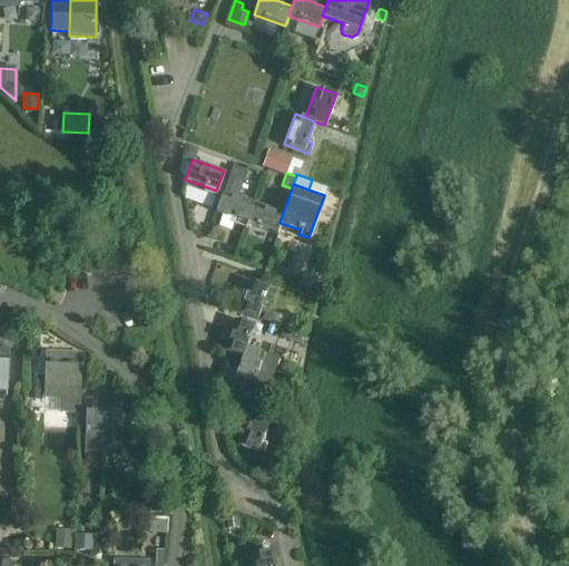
[(216,211),(246,222),(254,202),(223,191),(216,211)]
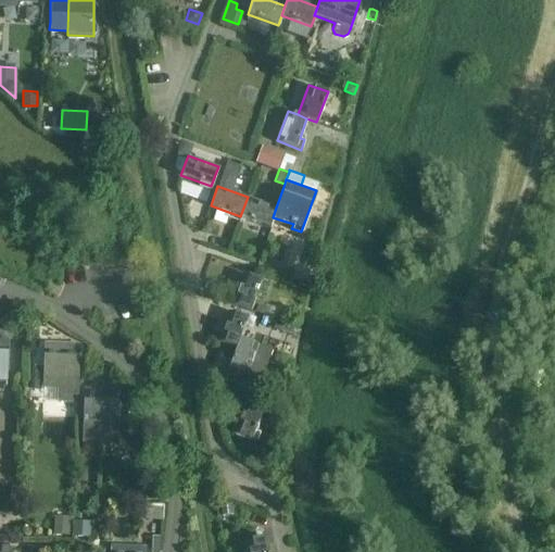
[(248,197),(240,216),(269,227),(273,217),(276,208),(248,197)]
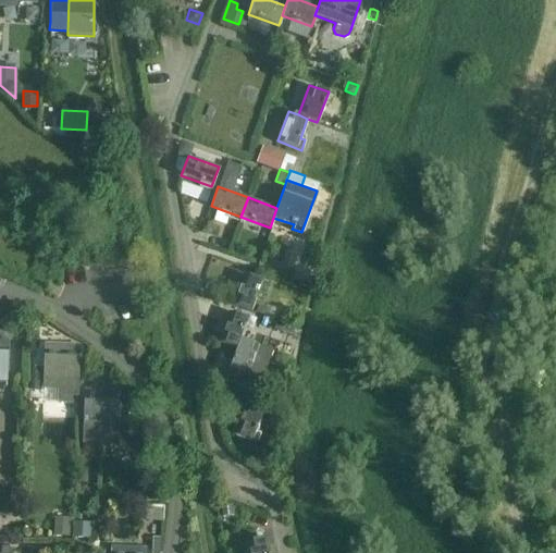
[(254,302),(261,280),(242,272),(231,303),(250,310),(254,302)]
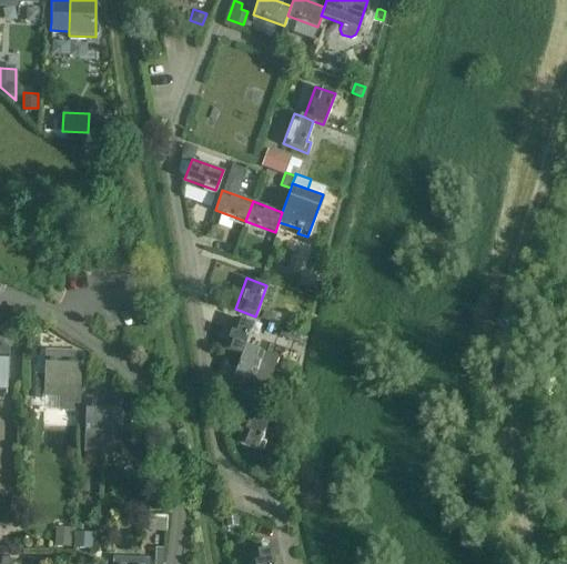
[(259,308),(255,316),(280,325),(283,315),(259,308)]
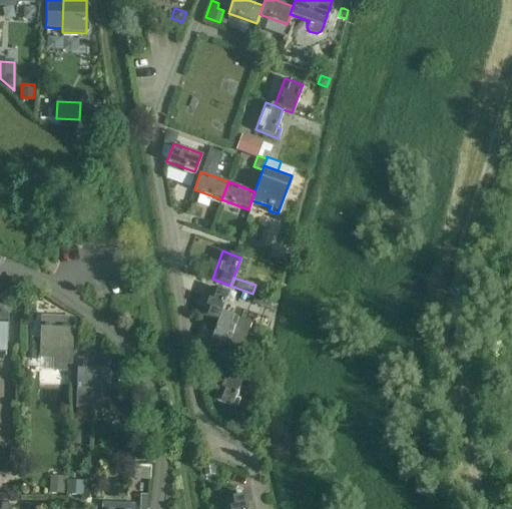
[(199,314),(217,320),(217,321),(220,311),(221,311),(228,292),(210,286),(199,314)]
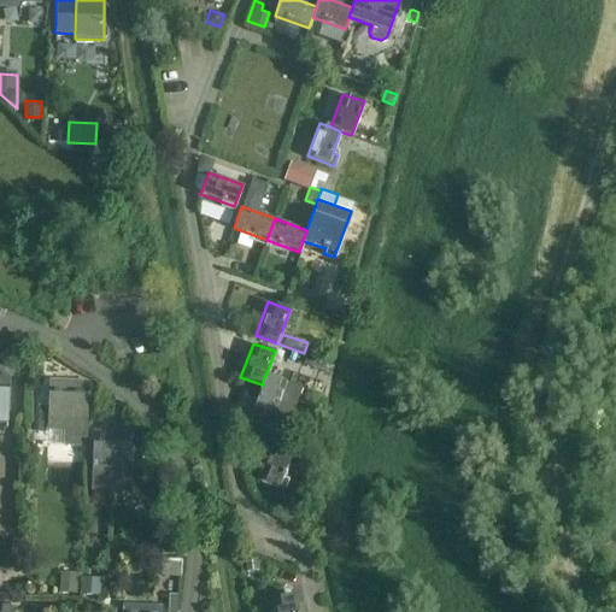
[(314,363),(309,377),(320,381),(324,366),(314,363)]
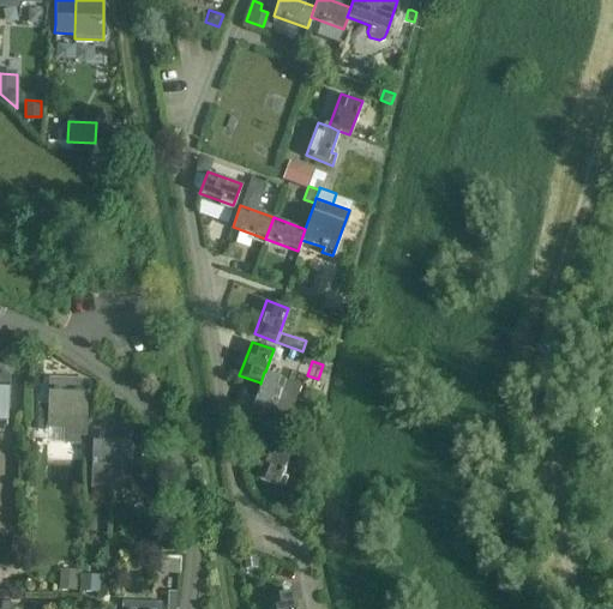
[(252,405),(274,412),(288,417),(300,384),(286,380),(265,372),(264,372),(260,384),(260,383),(252,405)]
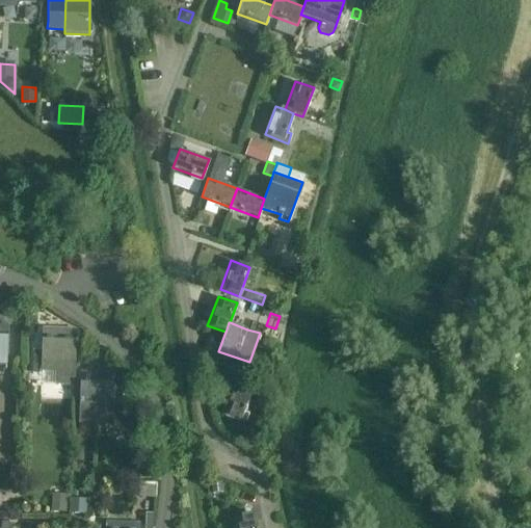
[(41,349),(41,369),(57,369),(58,369),(59,336),(51,335),(52,326),(42,326),(41,335),(41,349)]
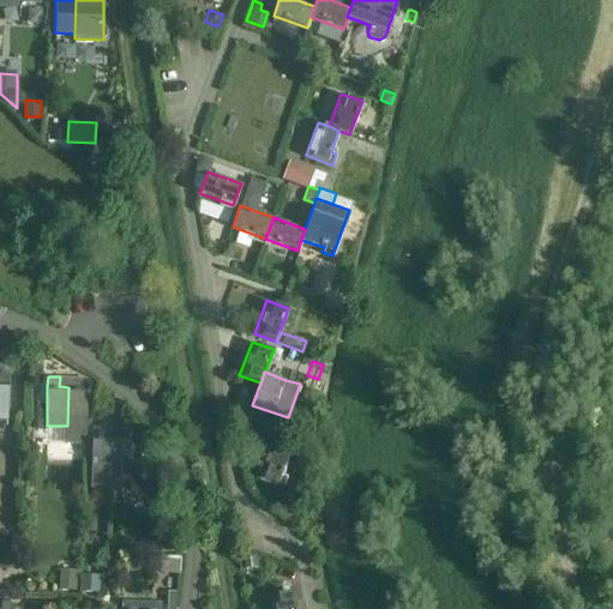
[(66,426),(66,441),(85,442),(85,427),(86,387),(86,378),(76,377),(76,387),(68,387),(67,426),(66,426)]
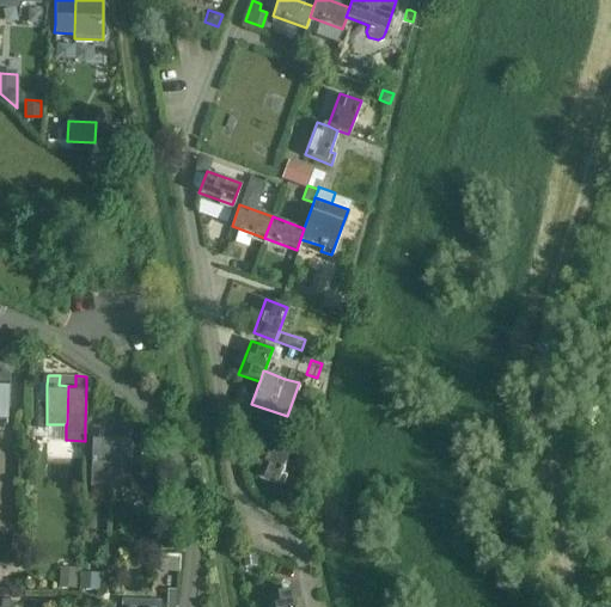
[(91,484),(111,485),(111,436),(102,436),(103,427),(92,427),(91,484)]
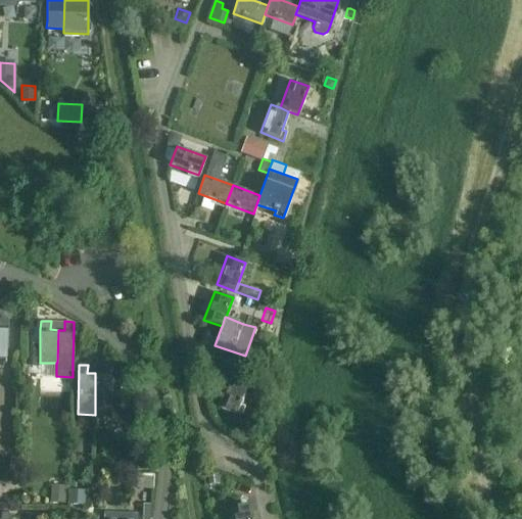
[(95,373),(95,415),(110,415),(110,404),(111,366),(101,365),(101,373),(95,373)]
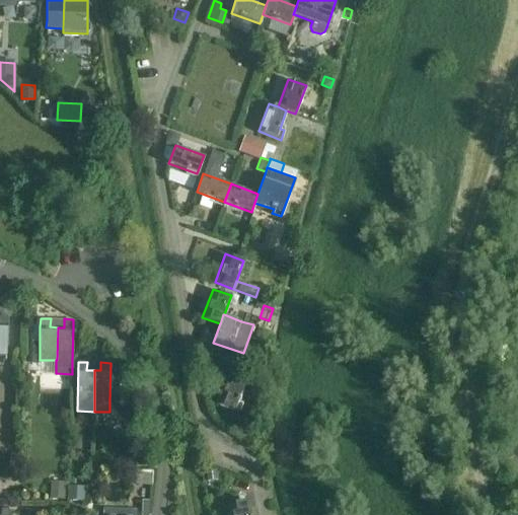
[(234,410),(244,381),(227,374),(216,401),(234,410)]
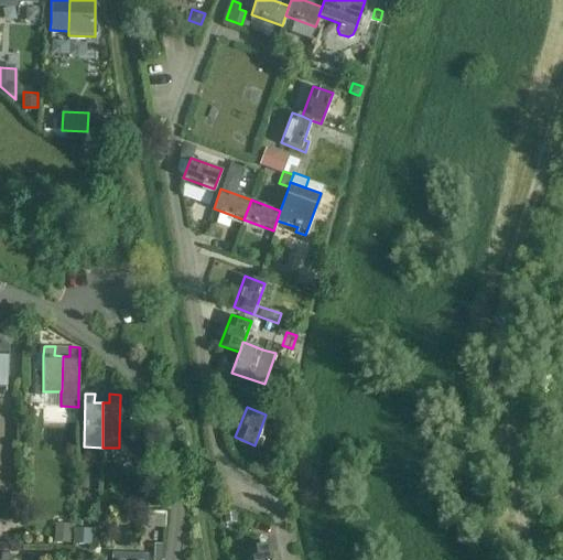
[(165,507),(141,506),(141,524),(163,524),(165,507)]
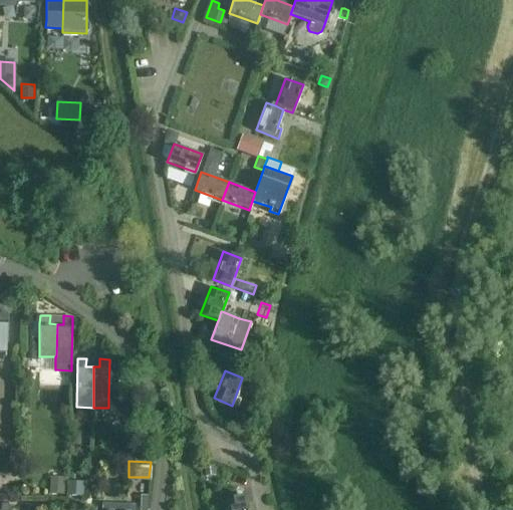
[(213,463),(204,465),(205,474),(214,473),(213,463)]
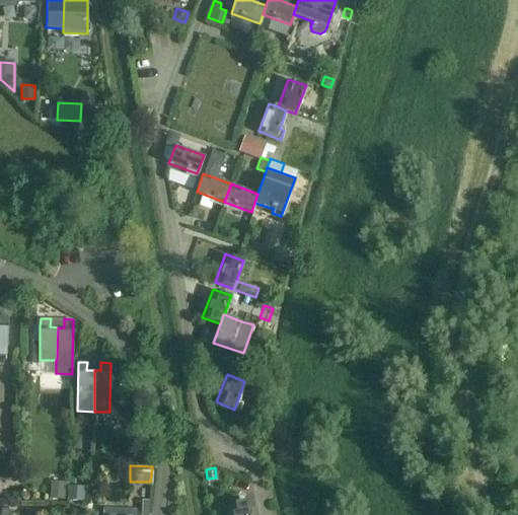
[(51,481),(50,497),(65,498),(66,482),(51,481)]
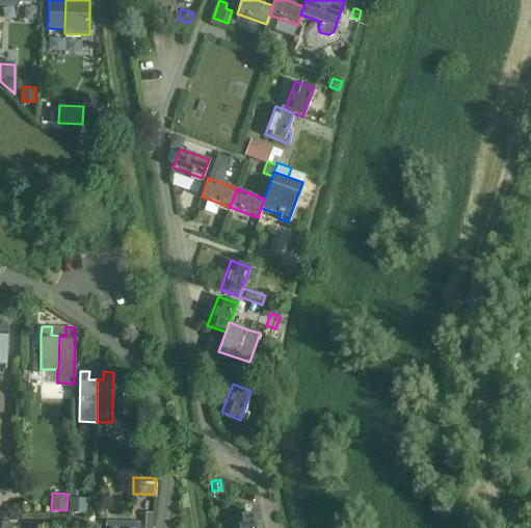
[(73,497),(72,511),(84,511),(85,497),(73,497)]
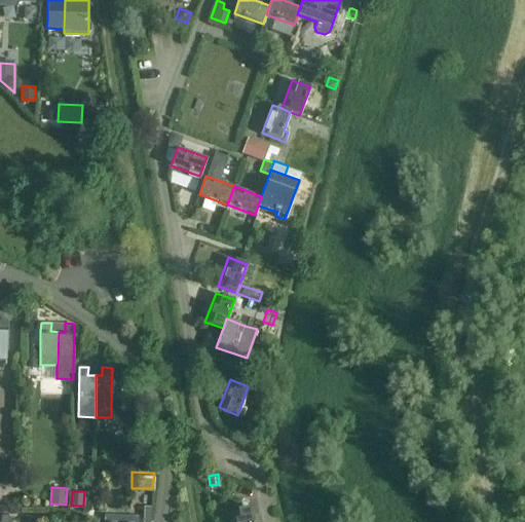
[(232,521),(252,521),(250,507),(230,510),(232,521)]
